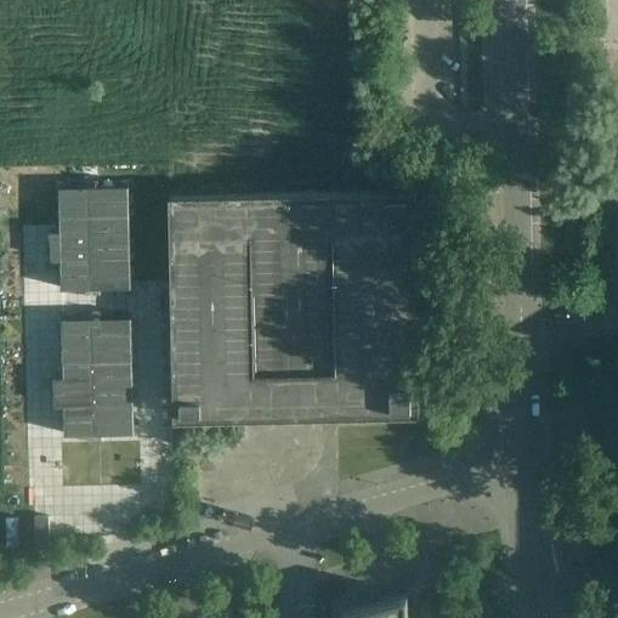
[(57,233),(47,234),(49,264),(58,264),(58,293),(128,290),(125,188),(56,190),(57,233)]
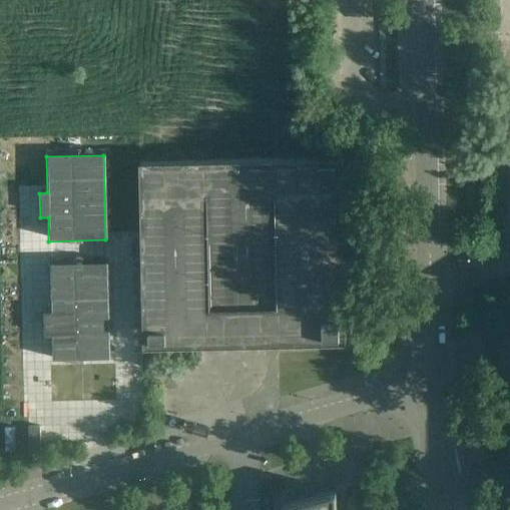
[(142,348),(191,346),(343,343),(339,160),(138,164),(142,348)]
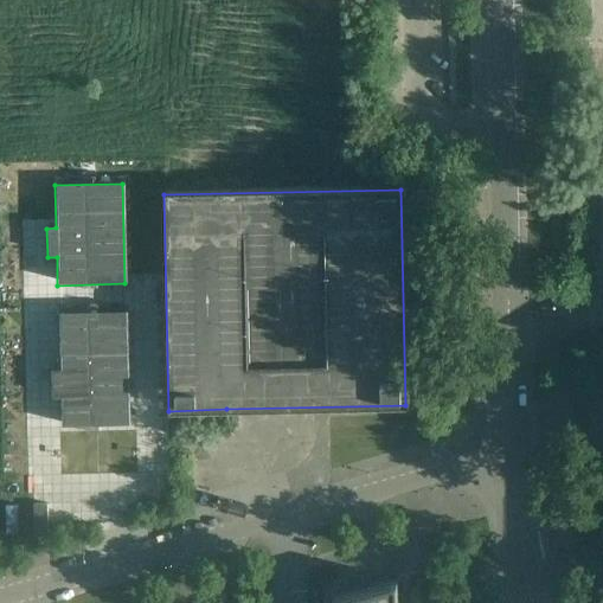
[(59,370),(50,371),(51,399),(61,399),(61,428),(127,425),(124,312),(58,314),(59,370)]
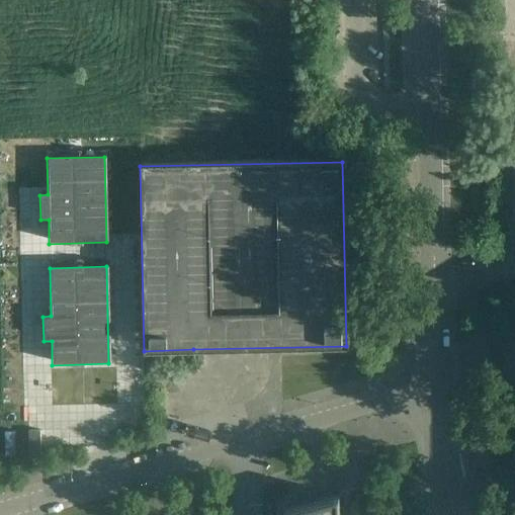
[(353,307),(354,322),(366,321),(365,307),(353,307)]
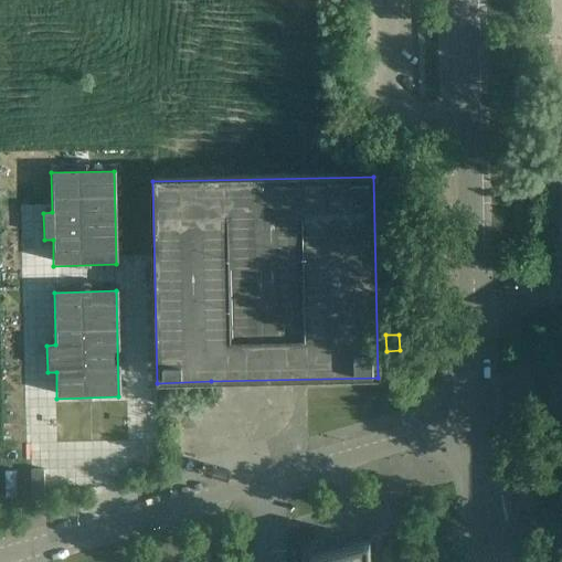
[(367,561),(368,543),(308,560),(308,561),(367,561)]
